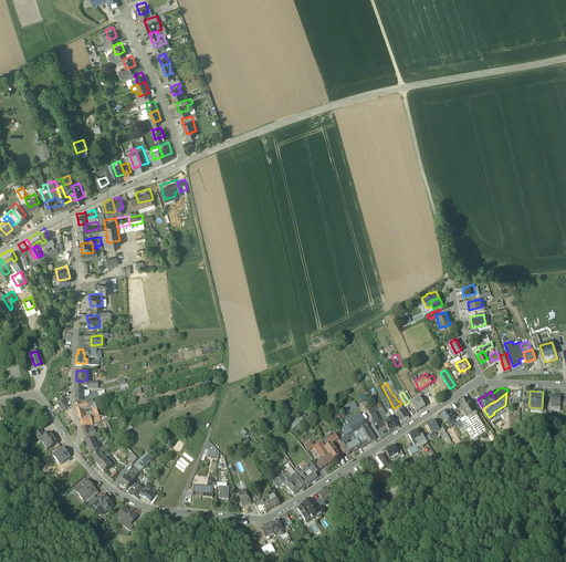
[(561,393),(552,393),(551,404),(556,404),(556,403),(561,403),(561,399),(561,393)]
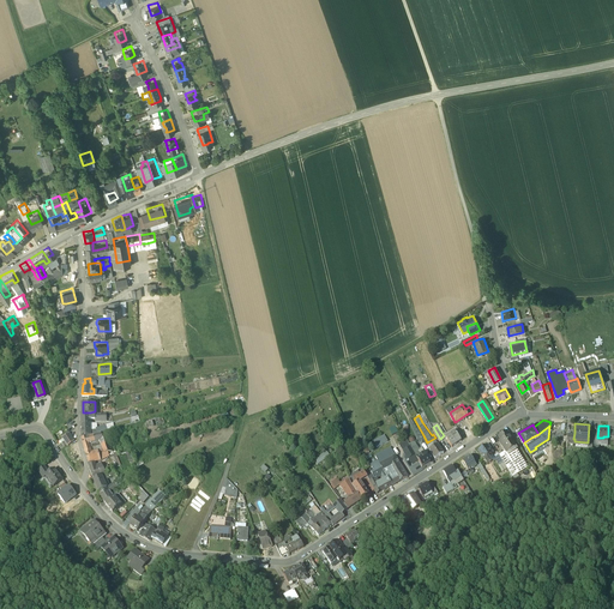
[(462,438),(455,428),(451,430),(450,430),(445,434),(452,444),(462,438)]
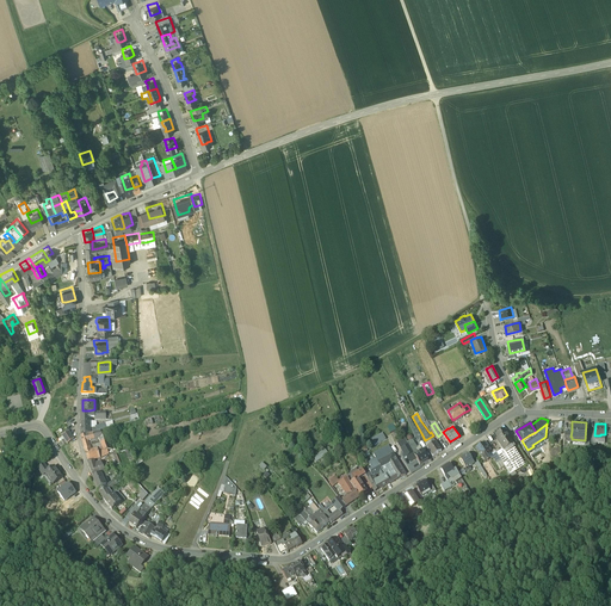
[(504,427),(497,432),(501,439),(500,440),(503,446),(504,446),(512,440),(504,427)]
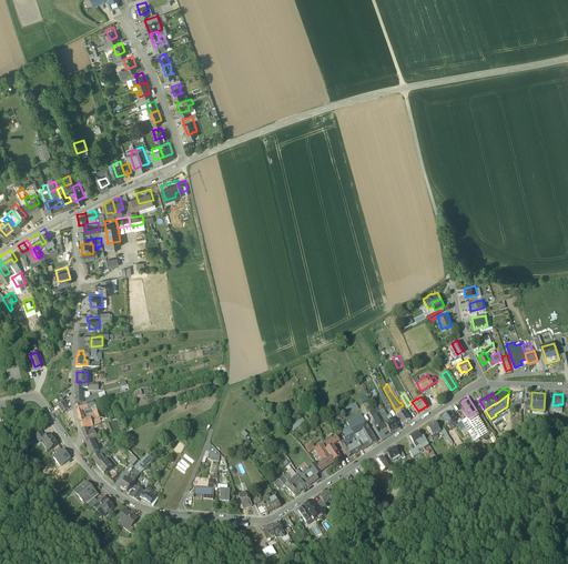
[(356,400),(346,405),(348,411),(358,405),(356,400)]
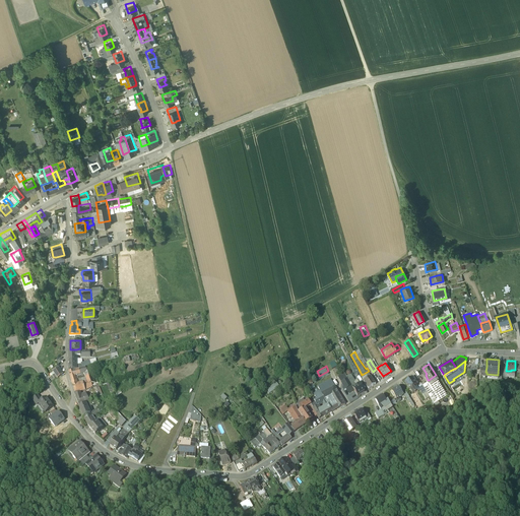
[(58,368),(56,367),(53,370),(55,371),(57,375),(58,376),(62,373),(62,372),(59,368),(58,368)]
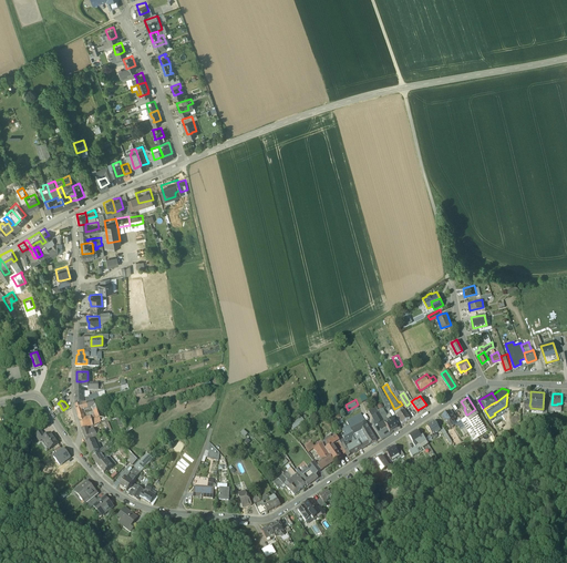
[(82,401),(75,403),(76,408),(78,412),(83,411),(82,408),(84,408),(84,407),(82,401)]
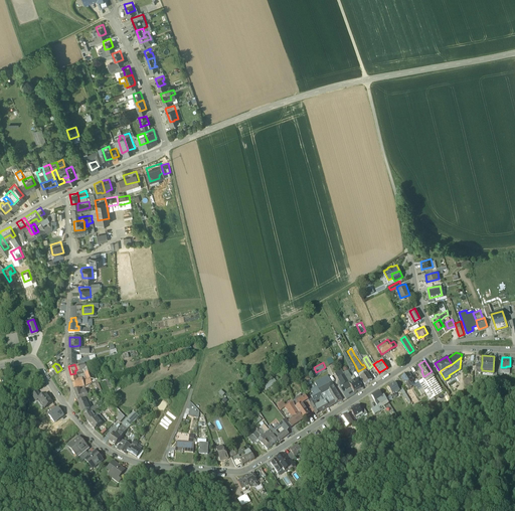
[(358,371),(355,365),(352,367),(355,372),(357,377),(360,375),(358,371)]
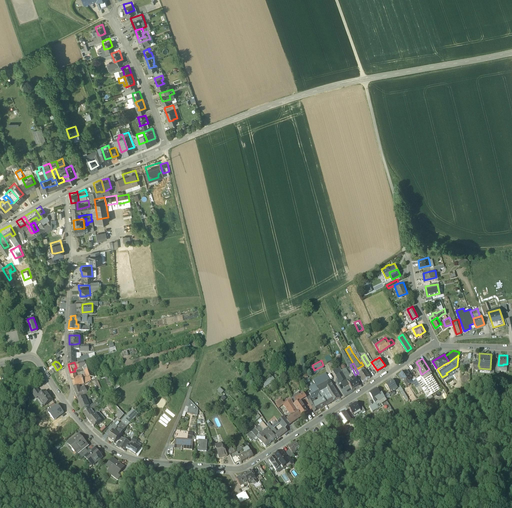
[(341,367),(339,364),(333,367),(343,384),(348,382),(342,370),(341,367)]
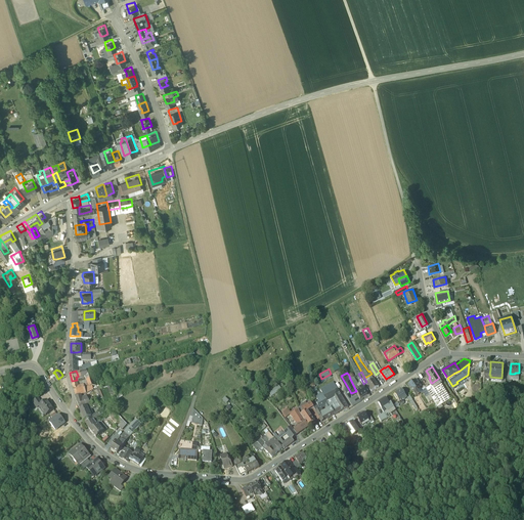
[(94,376),(87,377),(89,381),(89,383),(90,385),(92,384),(96,383),(94,376)]
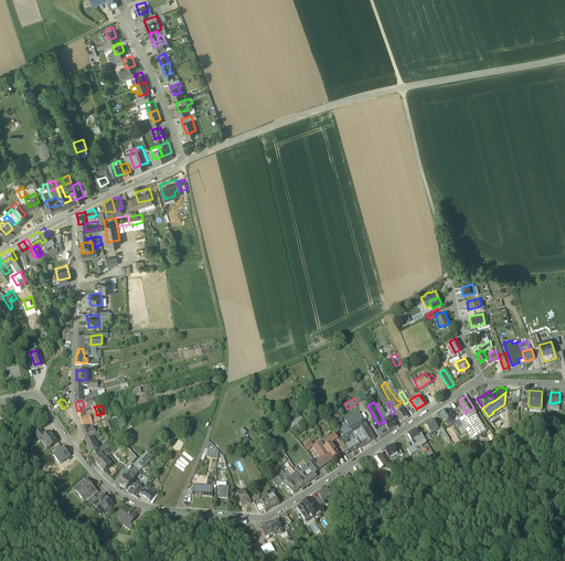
[(403,406),(395,412),(401,420),(408,414),(403,406)]
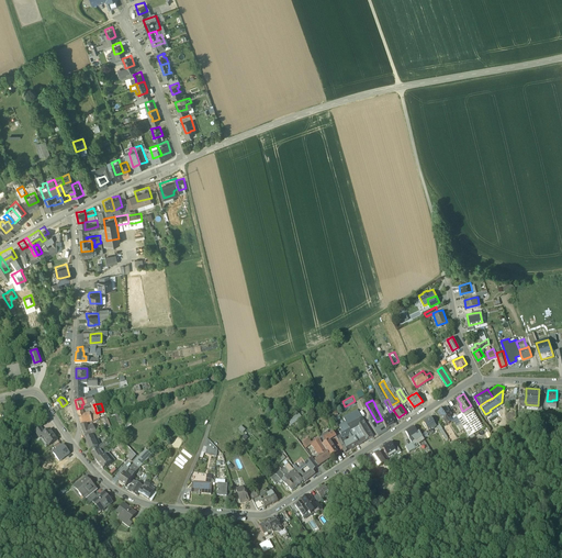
[(450,414),(445,405),(438,411),(442,419),(444,419),(446,423),(449,421),(447,416),(450,414)]
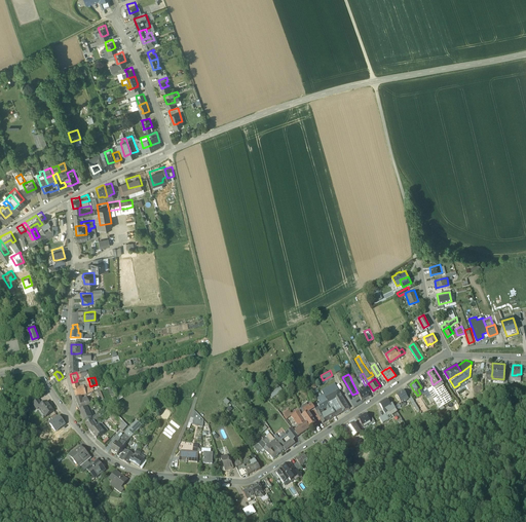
[(441,379),(434,384),(433,384),(427,387),(430,393),(431,394),(435,399),(439,406),(452,398),(443,383),(442,381),(441,379)]
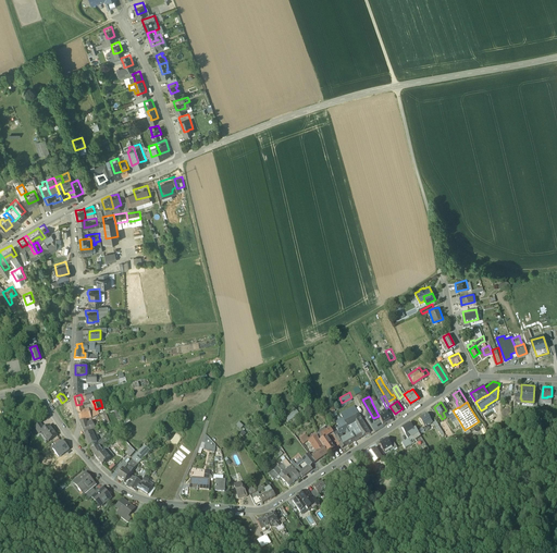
[(354,403),(341,410),(343,414),(345,418),(353,414),(351,414),(358,410),(354,403)]
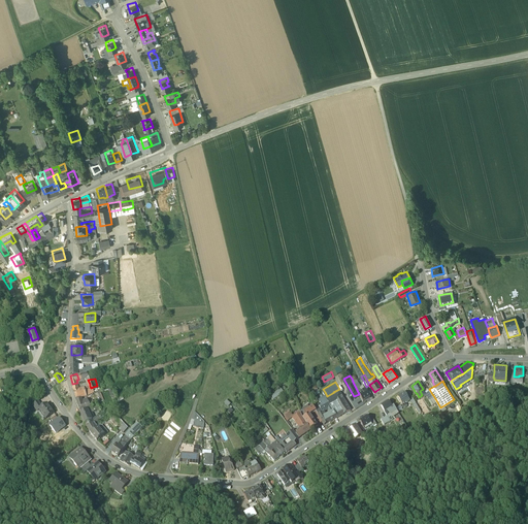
[(77,383),(72,384),(76,397),(81,396),(87,394),(85,387),(78,389),(77,383)]
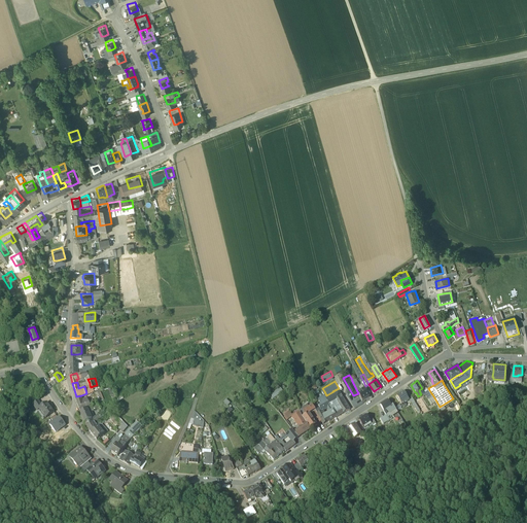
[(358,385),(357,382),(354,384),(358,391),(362,398),(370,394),(364,387),(364,386),(360,389),(359,388),(360,388),(358,385)]
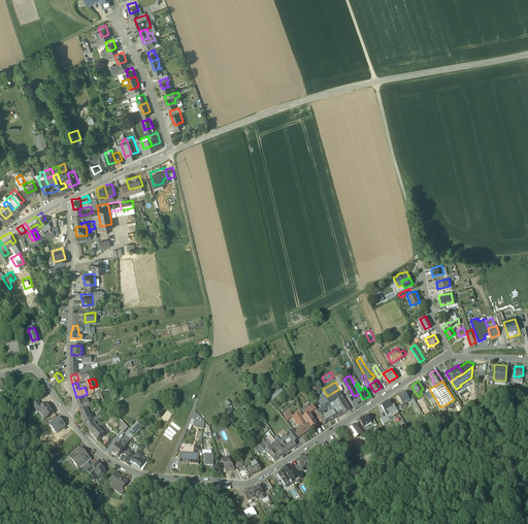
[(468,385),(459,391),(460,394),(467,389),(467,388),(470,386),(468,385)]
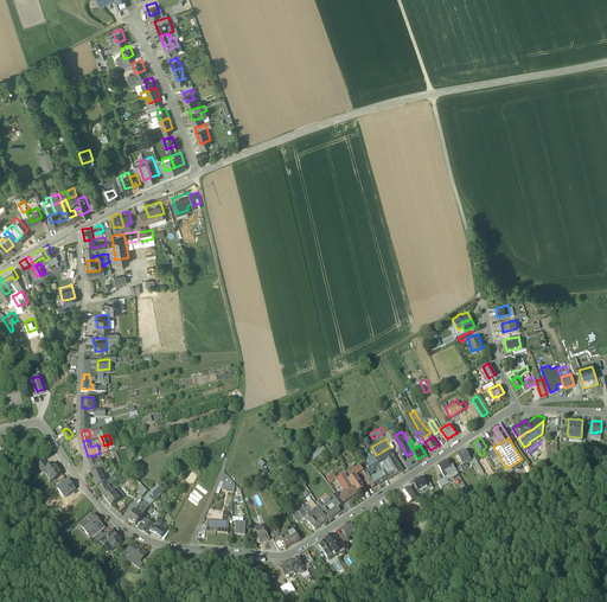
[(321,446),(312,452),(314,455),(324,449),(321,446)]
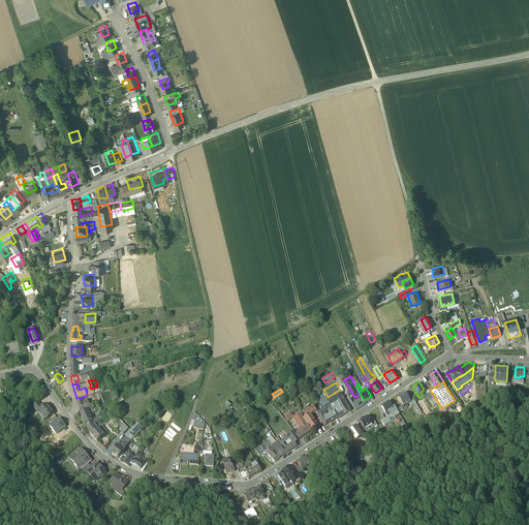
[(335,393),(328,397),(329,400),(332,405),(335,404),(334,401),(338,399),(336,397),(337,397),(342,393),(340,390),(334,393),(335,393)]
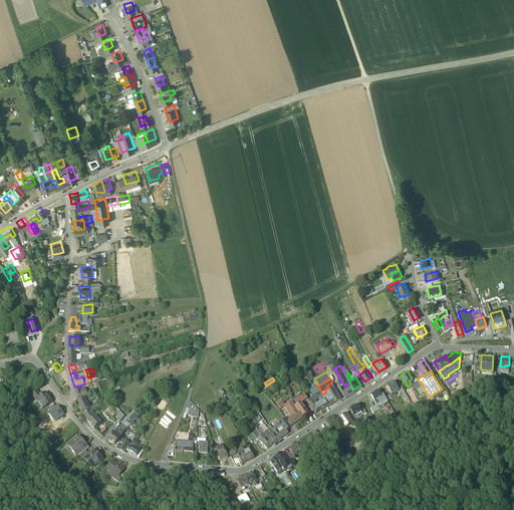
[(394,379),(387,384),(392,391),(398,387),(394,379)]
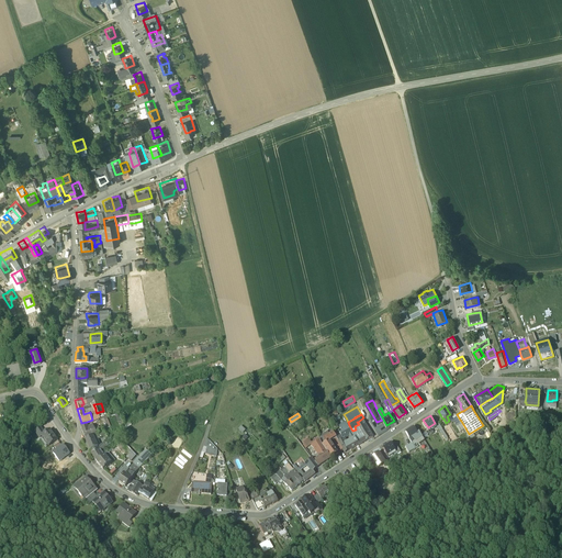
[(346,417),(338,422),(343,428),(339,430),(343,436),(350,432),(352,431),(349,425),(348,422),(346,417)]
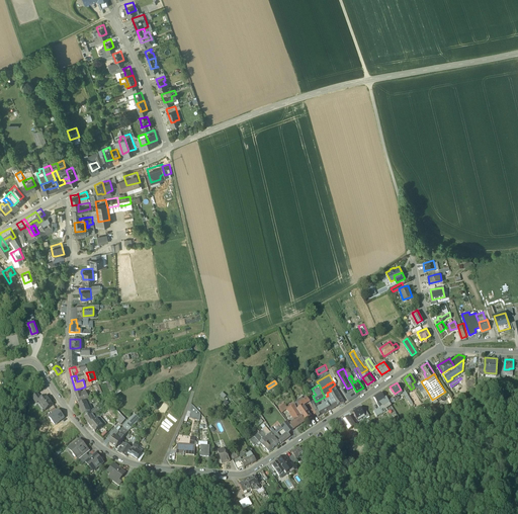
[(344,400),(335,384),(330,389),(331,391),(334,397),(335,399),(338,403),(344,400)]
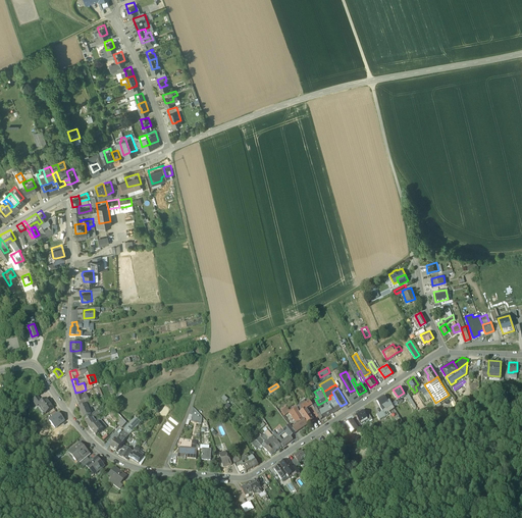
[(85,397),(84,395),(82,396),(81,392),(75,393),(80,405),(90,400),(88,396),(88,395),(86,396),(85,397)]
